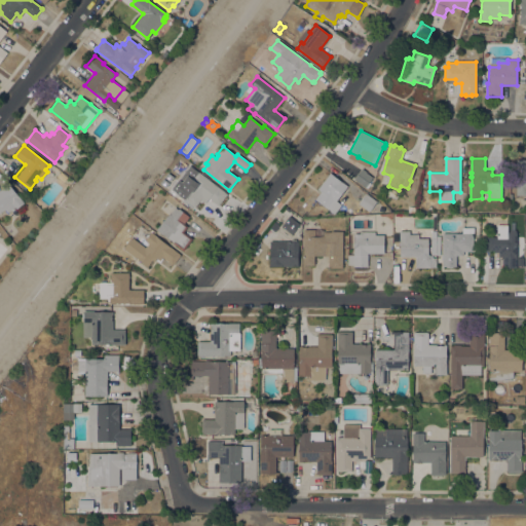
[(525,195),(516,195),(516,159),(525,159),(525,195)]
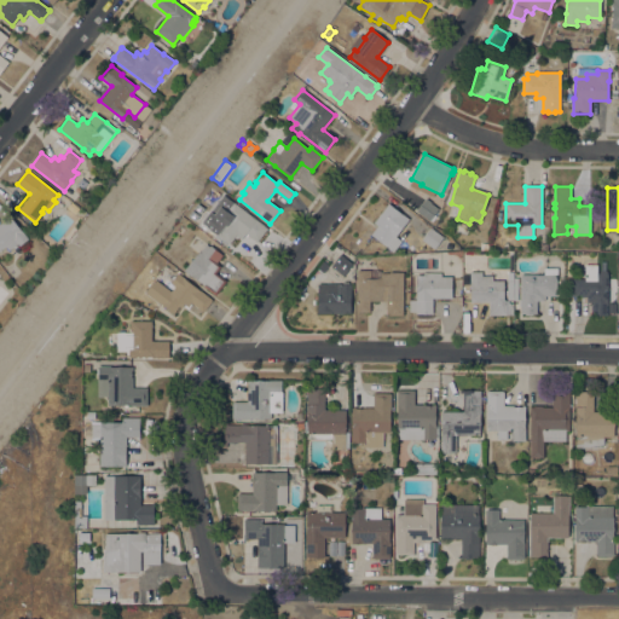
[(416,210),(426,197),(432,202),(431,203),(438,208),(429,220),(416,210)]
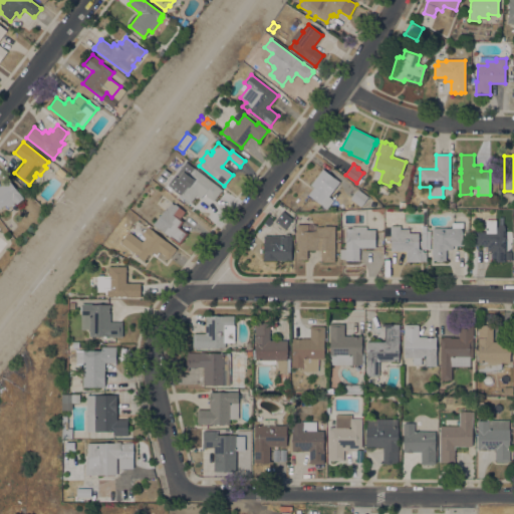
[(179,186),(183,189),(186,186),(183,183),(187,178),(187,177),(194,168),(222,190),(213,201),(204,194),(200,199),(197,196),(196,197),(195,197),(190,203),(190,202),(189,204),(178,195),(177,193),(175,191),(179,186)]
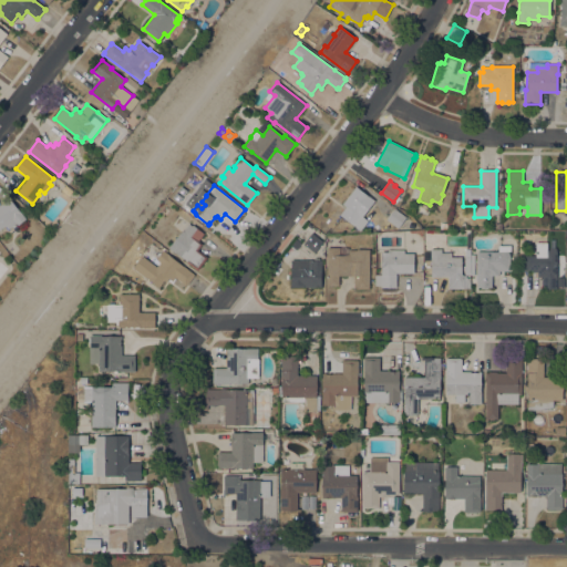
[(356,186),(374,200),(362,216),(368,220),(360,230),(340,214),(346,207),(342,204),(356,186)]
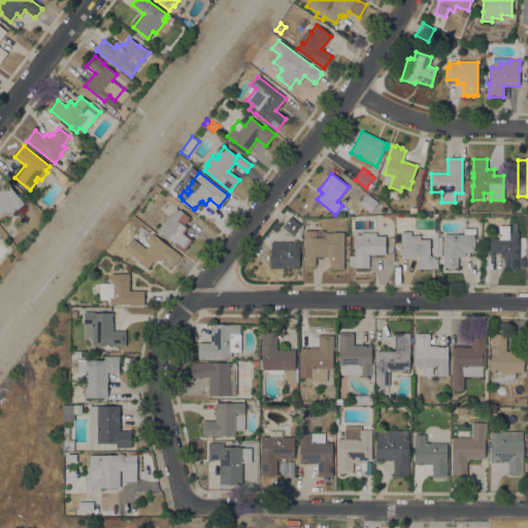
[(0,191),(8,185),(24,204),(17,209),(14,207),(7,213),(5,210),(0,213),(0,191)]
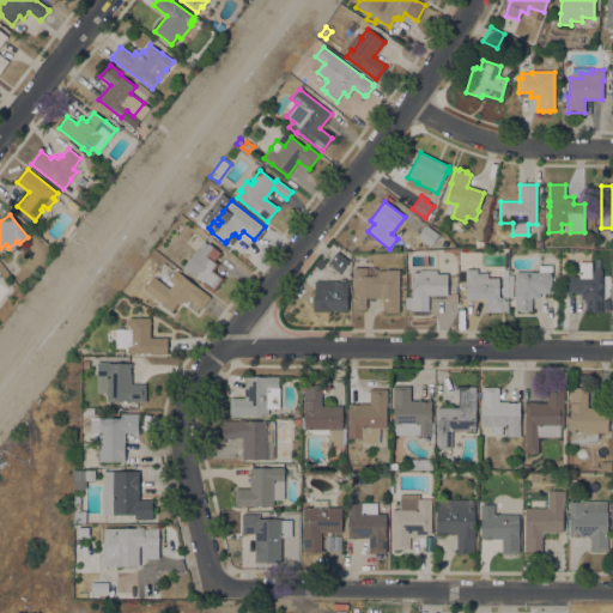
[(438,235),(430,247),(417,237),(426,225),(438,235)]
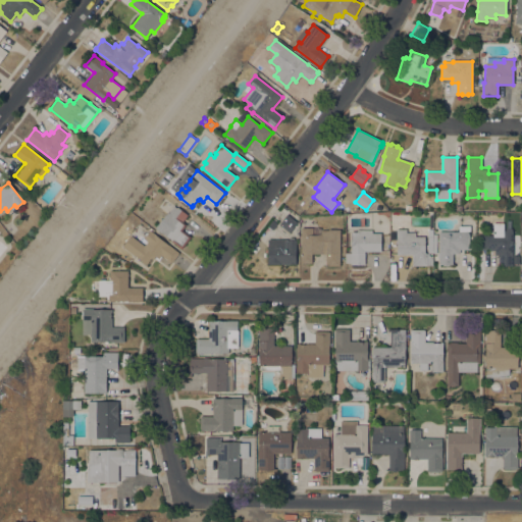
[(167,212),(168,212),(173,206),(176,208),(177,207),(188,215),(183,221),(187,224),(183,229),(191,237),(181,249),(171,242),(172,240),(162,231),(161,232),(155,227),(167,212)]
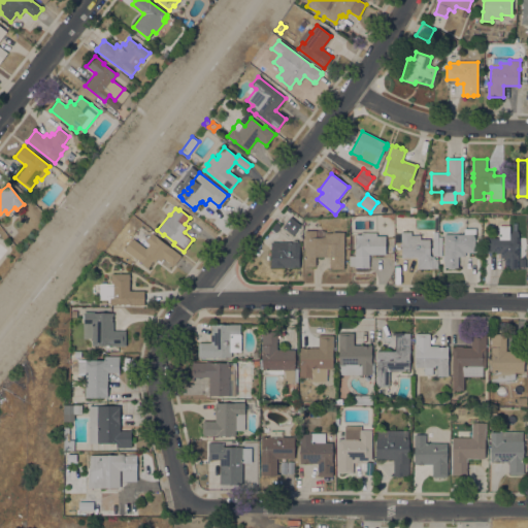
[(283,227),(291,217),(301,225),(293,235),(283,227)]
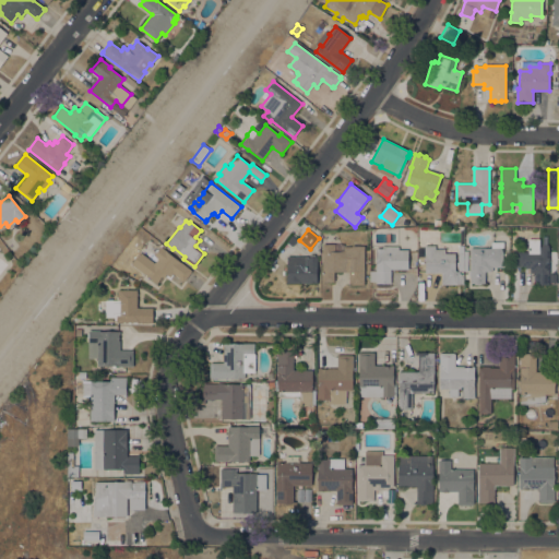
[(528,238),(539,238),(539,247),(549,247),(549,284),(534,284),(534,273),(530,273),(530,269),(525,269),(525,266),(518,266),(518,251),(528,251),(528,238)]
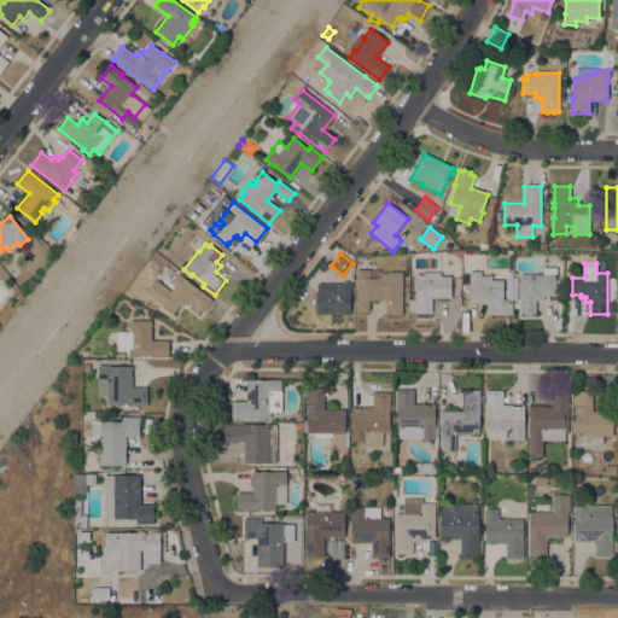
[(519,274),(543,274),(543,267),(557,267),(557,274),(555,274),(555,295),(544,295),(544,299),(536,299),(536,313),(519,313),(519,274)]
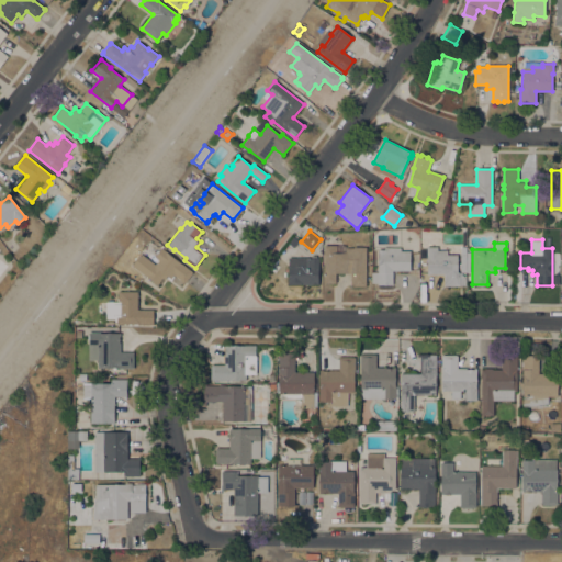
[(353,247),(366,247),(366,285),(350,285),(350,273),(336,273),(336,283),(324,283),(324,245),(345,245),(345,247),(353,247)]
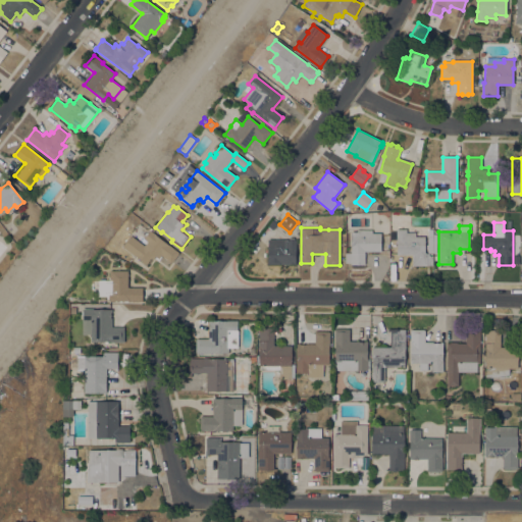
[(397,254),(397,239),(396,239),(396,228),(407,229),(406,232),(415,232),(415,237),(425,237),(424,253),(427,253),(427,254),(429,254),(429,256),(432,256),(432,265),(426,265),(426,266),(412,265),(412,254),(397,254)]
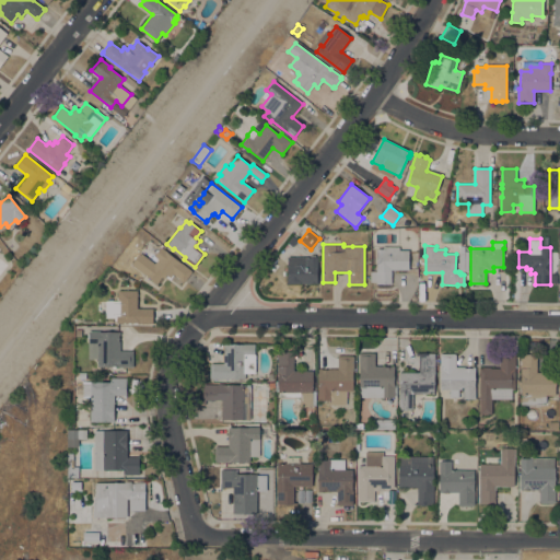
[(370,281),(370,271),(375,271),(376,271),(376,248),(383,248),(383,246),(399,246),(399,249),(408,249),(408,269),(392,269),(392,283),(376,283),(376,282),(375,282),(370,281)]
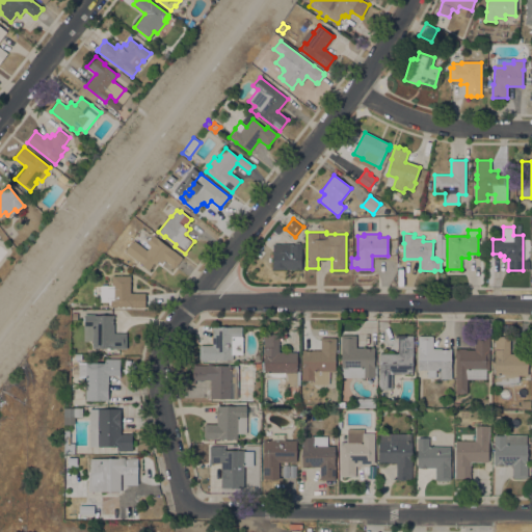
[(183,258),(175,268),(164,260),(163,261),(164,262),(161,265),(158,263),(159,261),(156,264),(154,263),(149,269),(139,262),(125,250),(133,240),(138,244),(142,239),(147,242),(153,235),(183,258)]
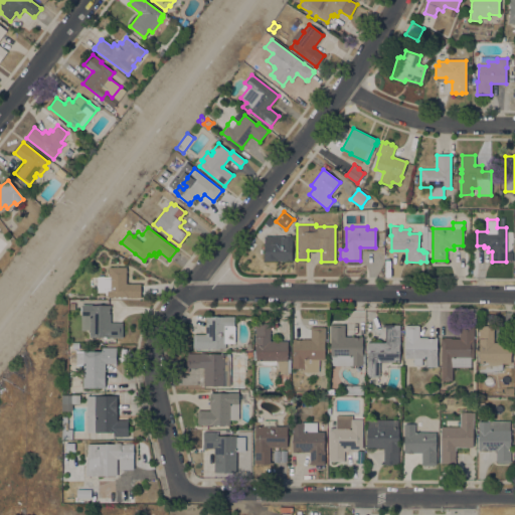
[(265,235),(292,236),(292,261),(264,261),(265,235)]
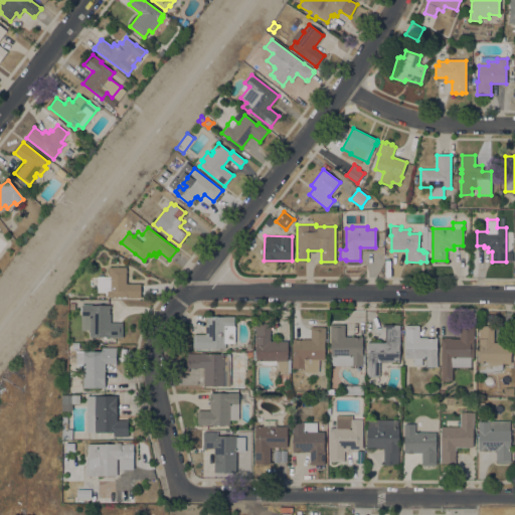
[(103,275),(103,276),(108,276),(108,267),(126,267),(126,284),(141,284),(140,297),(107,297),(107,295),(105,295),(105,292),(97,292),(97,281),(95,281),(95,277),(97,277),(97,276),(98,276),(98,275),(103,275)]
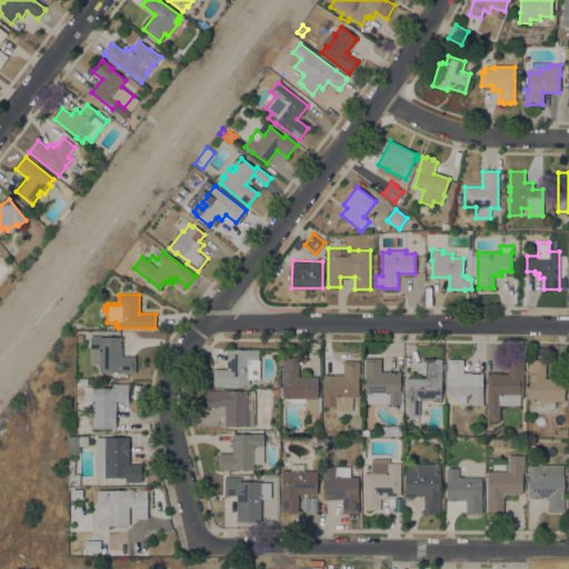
[(136,356),(136,372),(120,372),(120,371),(117,371),(117,373),(113,373),(113,371),(99,372),(99,365),(89,365),(89,348),(90,348),(90,336),(100,336),(100,337),(122,337),(122,340),(120,340),(120,346),(121,346),(121,357),(136,356)]
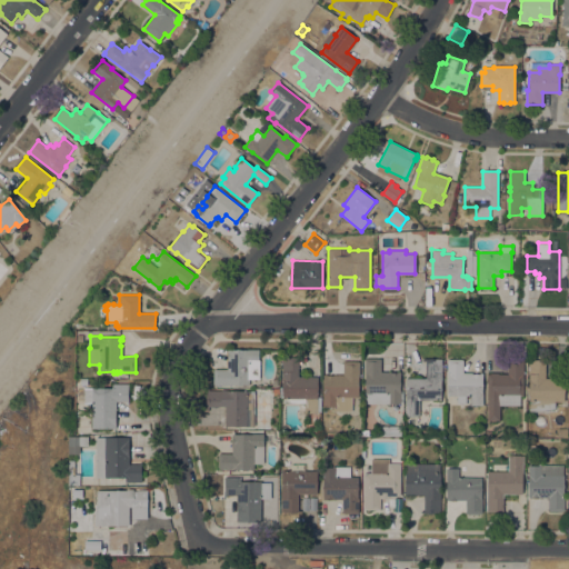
[(229,385),(213,385),(213,383),(213,370),(213,369),(227,369),(227,349),(259,349),(259,360),(260,360),(259,379),(249,379),(249,385),(229,385)]
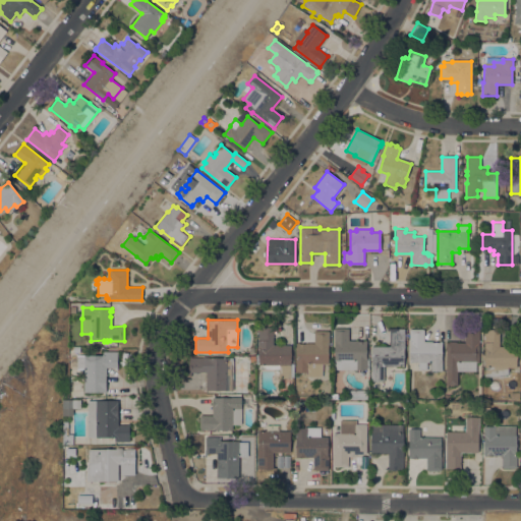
[(290,345),(291,364),(293,364),(293,377),(290,377),(290,379),(279,379),(279,369),(258,369),(258,346),(258,328),(277,328),(277,329),(273,329),(273,345),(290,345)]
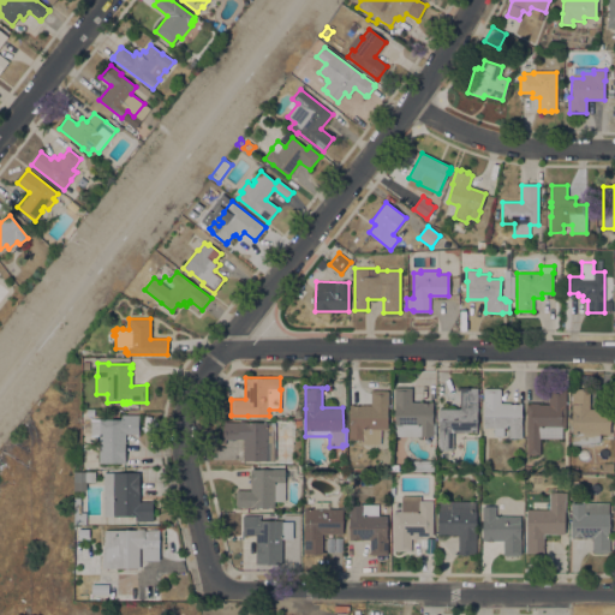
[(433,401),(433,436),(395,436),(395,425),(394,425),(394,387),(411,387),(412,401),(433,401)]
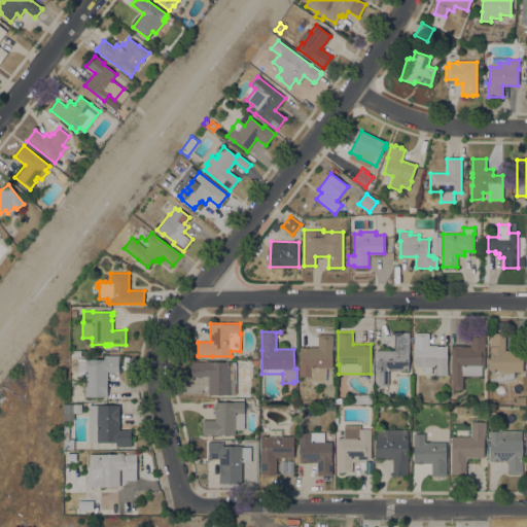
[(388,370),(388,385),(376,385),(376,350),(394,350),(394,335),(391,335),(391,332),(409,332),(409,371),(388,370)]
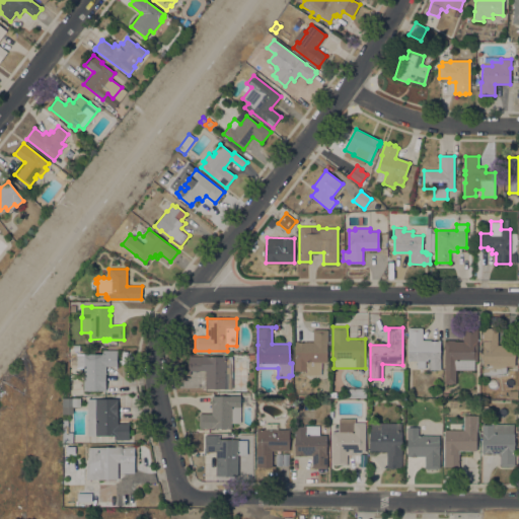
[(408,361),(408,327),(423,327),(423,340),(440,340),(440,359),(440,370),(429,370),(429,361),(416,361),(408,361)]
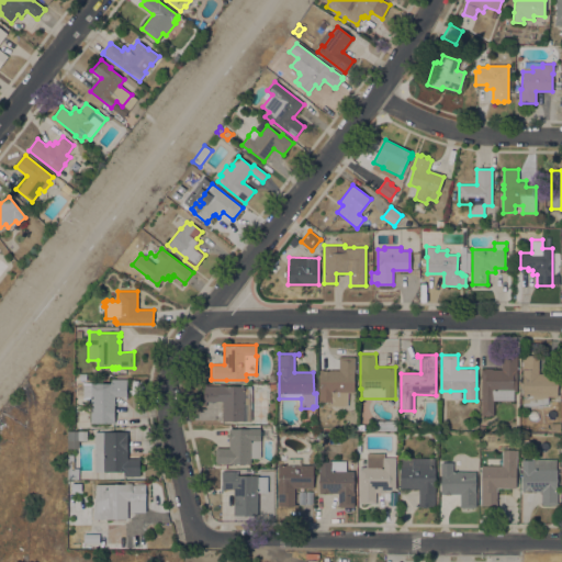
[(523,355),(539,356),(539,373),(558,373),(557,396),(548,396),(548,404),(524,407),(523,396),(523,355)]
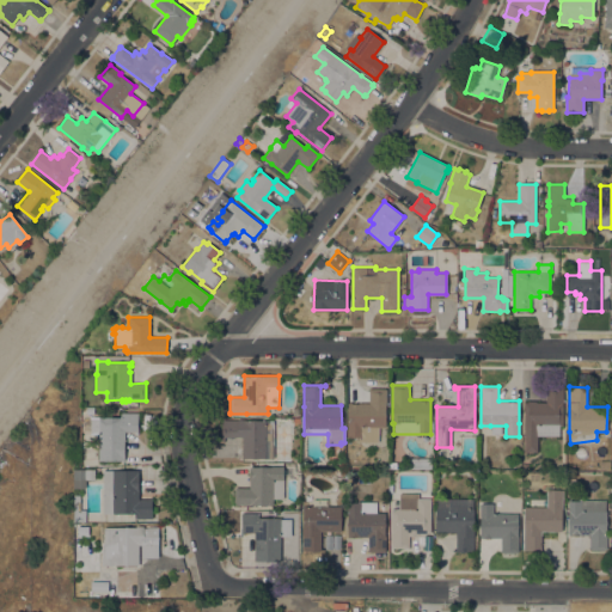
[(525,402),(527,402),(527,401),(536,401),(536,402),(546,402),(545,387),(563,387),(563,424),(560,424),(560,436),(537,436),(537,452),(525,452),(525,402)]
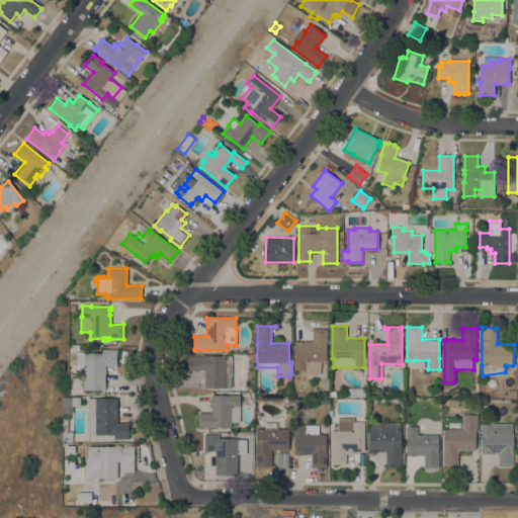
[(294,369),(294,341),(312,341),(312,329),(314,329),(326,329),(327,329),(327,361),(320,361),(320,374),(303,374),(303,369),(294,369)]
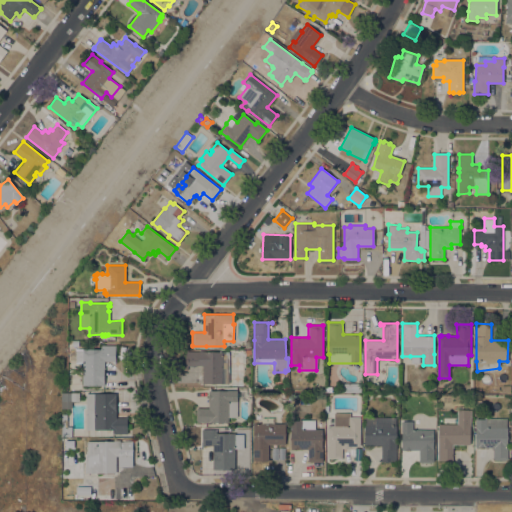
[(82,363),(75,363),(75,349),(101,349),(101,345),(116,345),(116,351),(115,351),(115,358),(116,358),(116,363),(114,363),(114,361),(104,361),(104,385),(82,385),(82,363)]
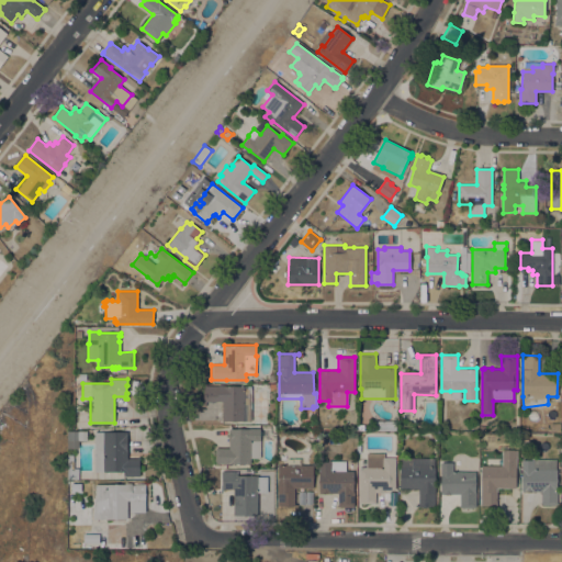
[(206,402),(206,405),(204,405),(204,385),(251,385),(250,422),(222,420),(223,402),(206,402)]
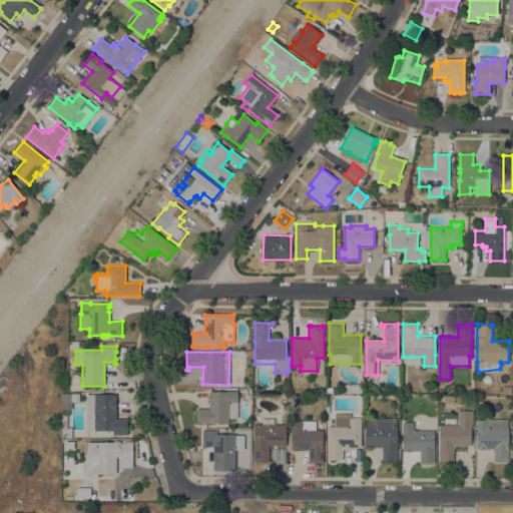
[(511,386),(511,394),(502,394),(502,386),(511,386)]
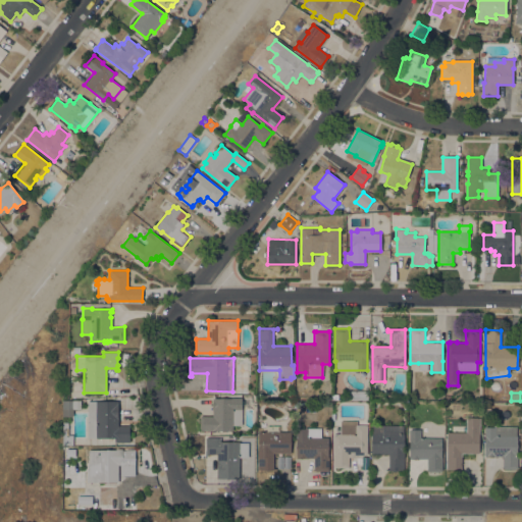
[(212,398),(232,399),(232,398),(242,398),(242,400),(244,400),(244,405),(242,405),(242,425),(233,425),(233,430),(216,430),(200,430),(201,428),(200,428),(200,418),(200,416),(212,416),(212,398)]
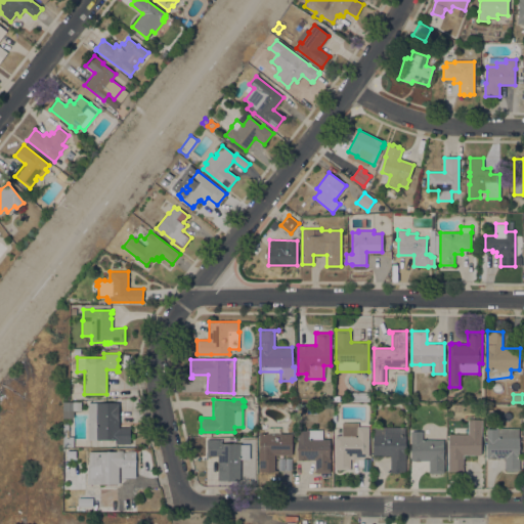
[(62,401),(69,401),(81,401),(81,410),(73,410),(73,419),(62,418),(62,401)]
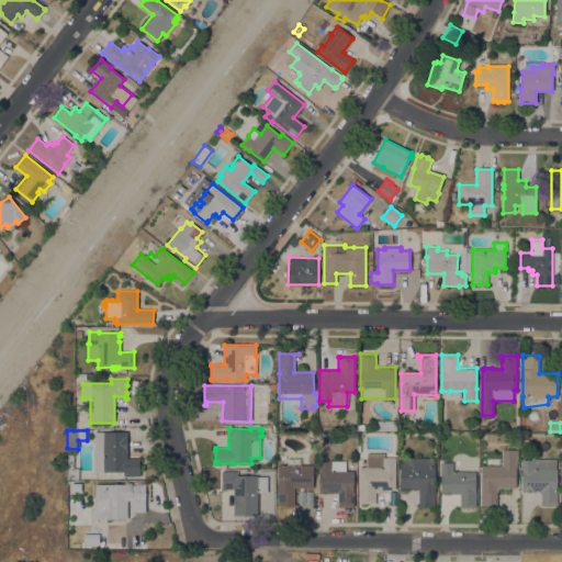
[(94,431),(127,431),(127,459),(137,459),(137,457),(139,457),(139,476),(124,476),(124,472),(94,472),(94,431)]
